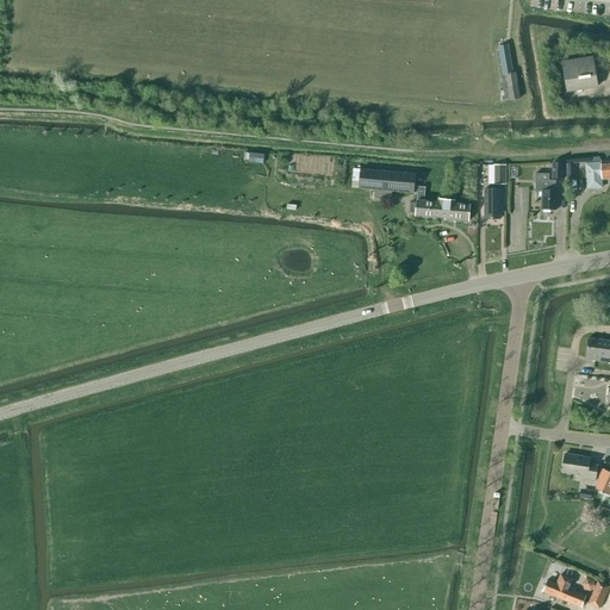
[(504,75),(505,75),(505,74),(514,72),(509,44),(498,47),(504,75)]
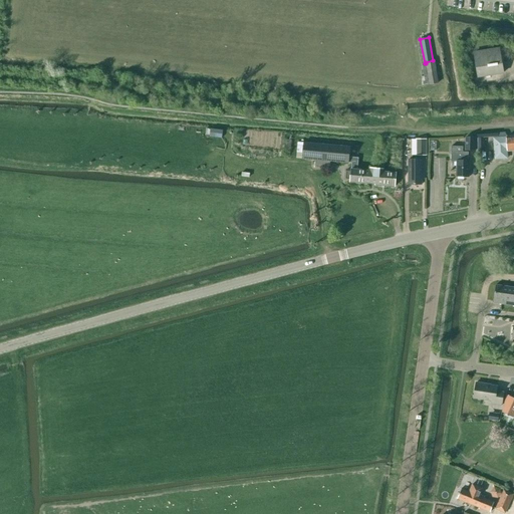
[(503,72),(499,48),(474,52),(478,76),(503,72)]
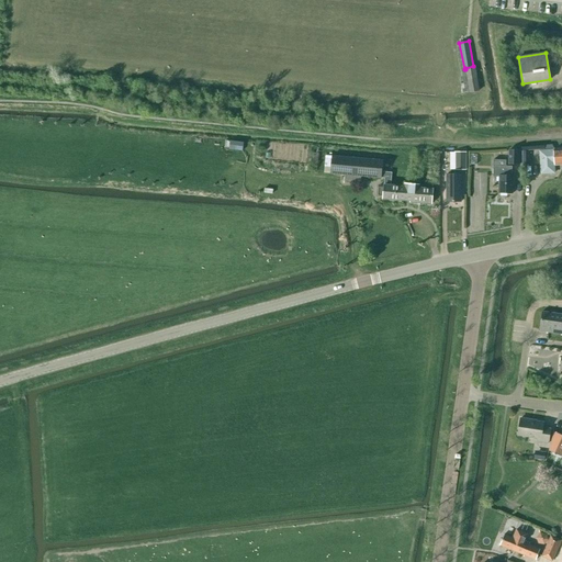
[(465,69),(468,80),(470,92),(479,91),(474,66),(473,66),(465,68),(465,69)]
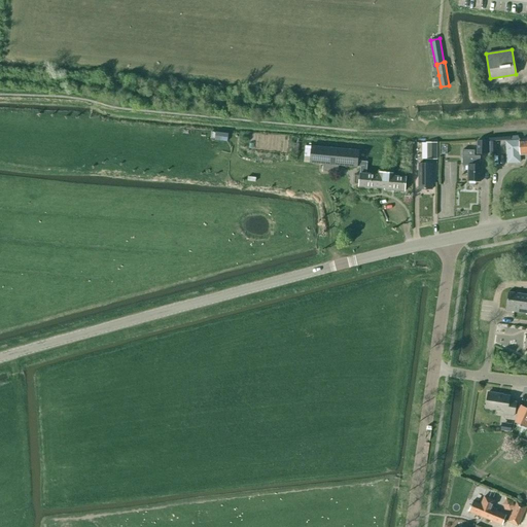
[(214,140),(227,141),(229,134),(215,132),(214,140)]
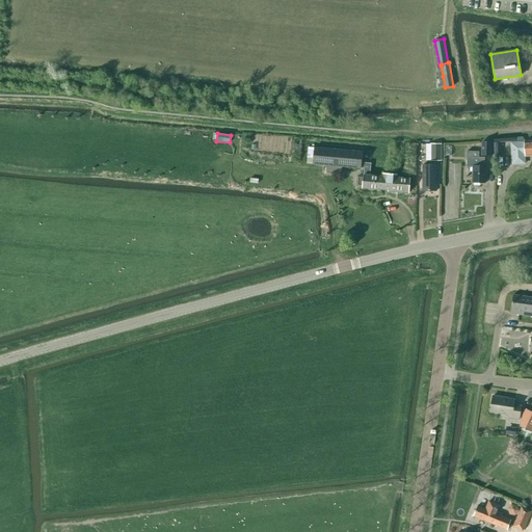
[(531,140),(525,141),(523,137),(514,138),(514,142),(511,143),(512,164),(525,164),(524,155),(526,155),(526,156),(531,156),(531,140)]
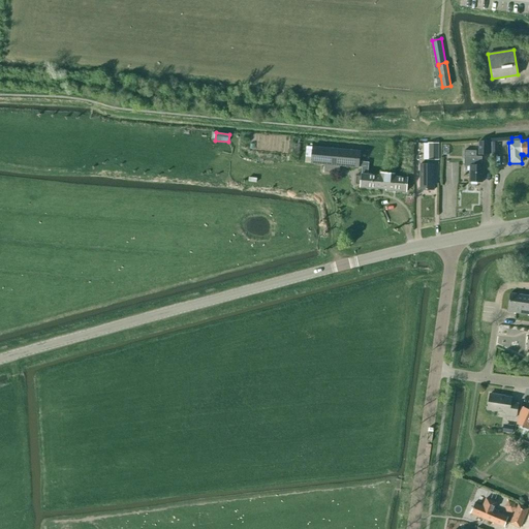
[(478,154),(489,155),(490,142),(479,141),(478,154)]
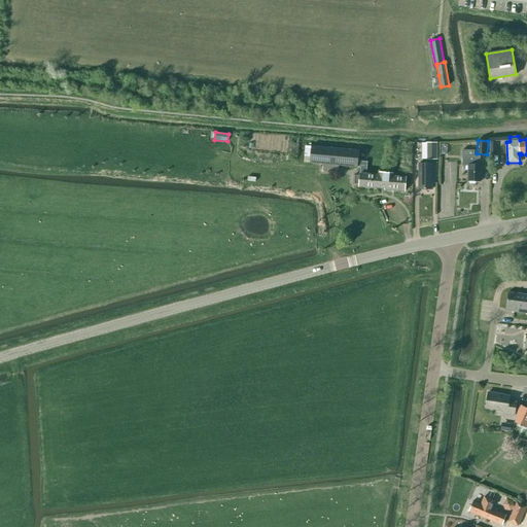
[(426,159),(437,160),(437,142),(426,142),(426,159)]
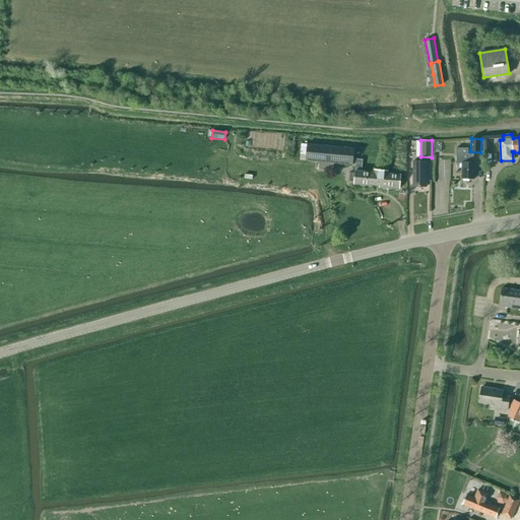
[(355,173),(349,172),(348,182),(354,182),(354,184),(379,186),(379,187),(399,189),(400,175),(388,174),(388,172),(375,171),(375,173),(362,172),(363,159),(353,159),(354,148),(307,144),(306,160),(352,165),(355,165),(355,173)]
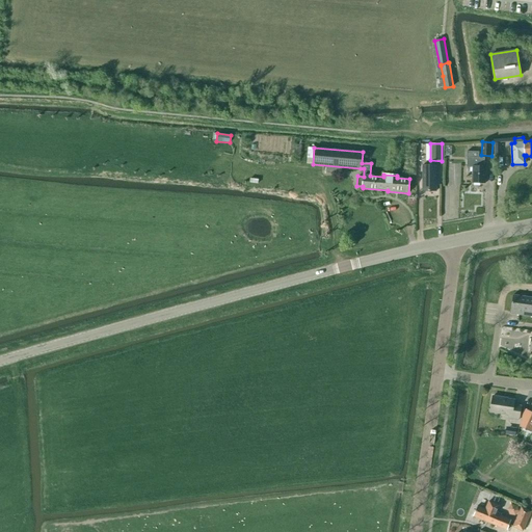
[(473,167),(472,183),(485,183),(485,166),(484,166),(484,158),(479,157),(479,152),(467,152),(467,166),(473,167)]
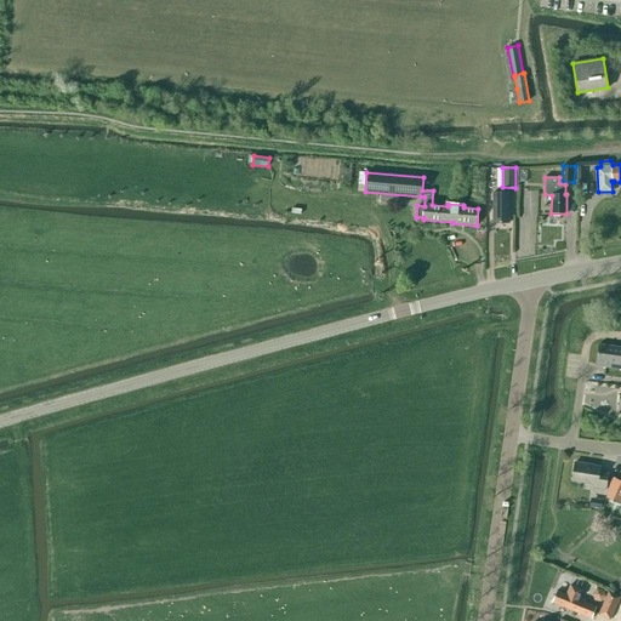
[(539,255),(539,191),(524,191),(524,218),(519,218),(518,255),(539,255)]
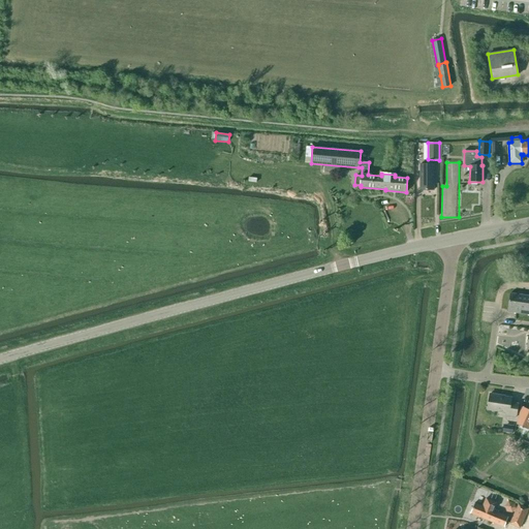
[(421,164),(421,190),(434,190),(434,164),(421,164)]
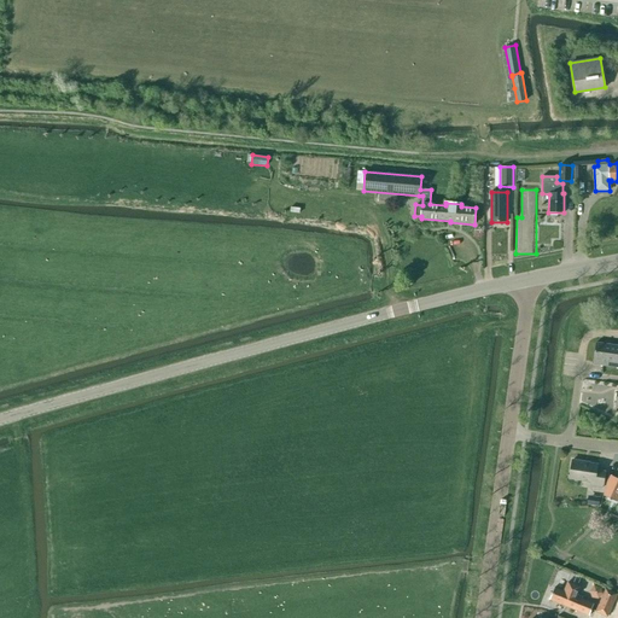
[(617,345),(596,343),(593,363),(617,367),(617,345)]
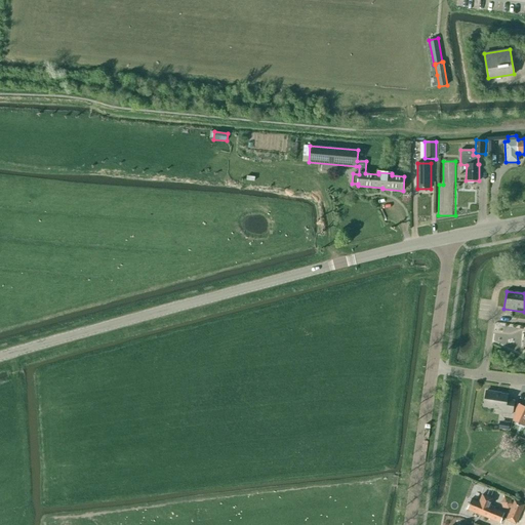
[(486,391),(484,406),(502,409),(501,412),(513,414),(515,401),(508,400),(508,395),(486,391)]
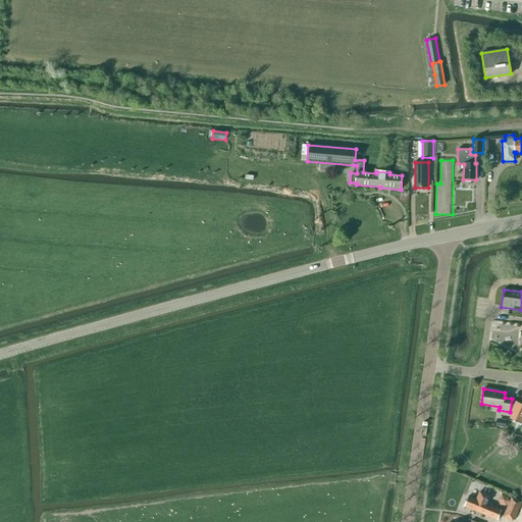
[(521,407),(520,411),(515,409),(510,420),(516,422),(519,414),(521,415),(521,407)]
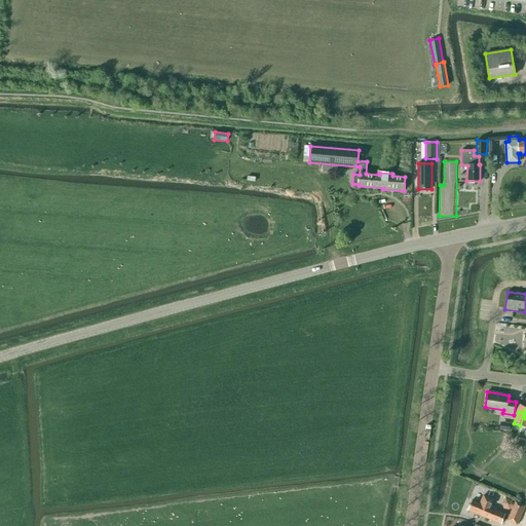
[(510,430),(511,423),(500,422),(499,429),(510,430)]
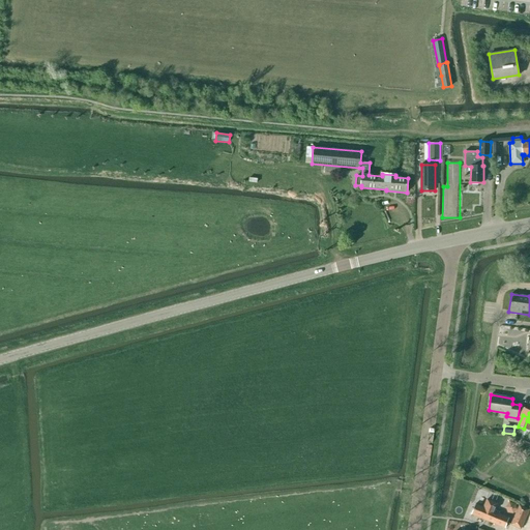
[(509,518),(495,511),(498,503),(488,499),(483,507),(475,503),(471,513),(505,528),(509,518)]
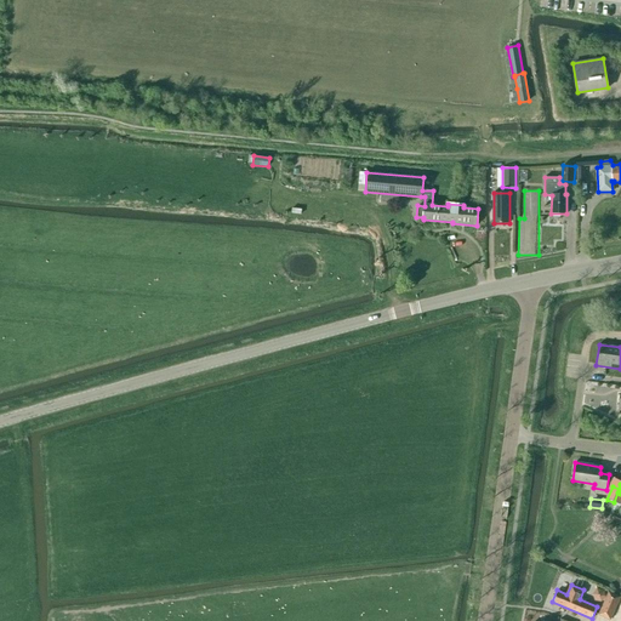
[(594,600),(602,602),(605,597),(603,590),(597,588),(592,594),(594,600)]
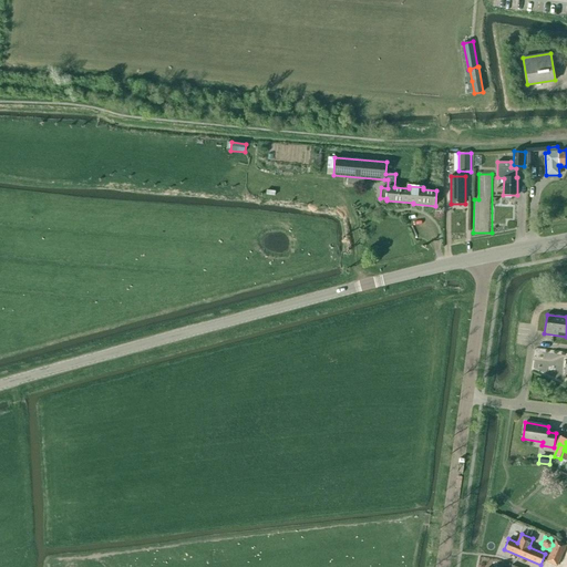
[(547,560),(557,566),(566,545),(556,540),(547,560)]
